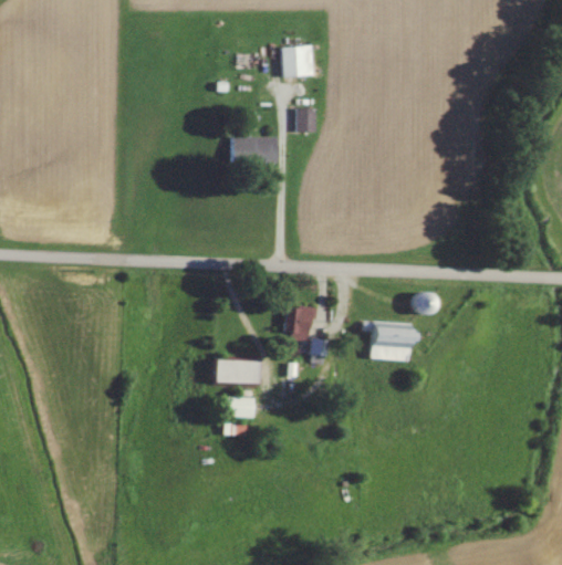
[(282,46),(284,76),(314,74),(312,45),(282,46)]
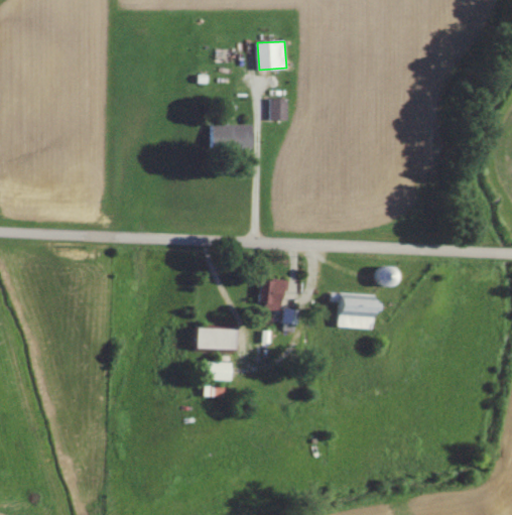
[(270,119),(287,120),(288,98),(271,98),(270,119)]
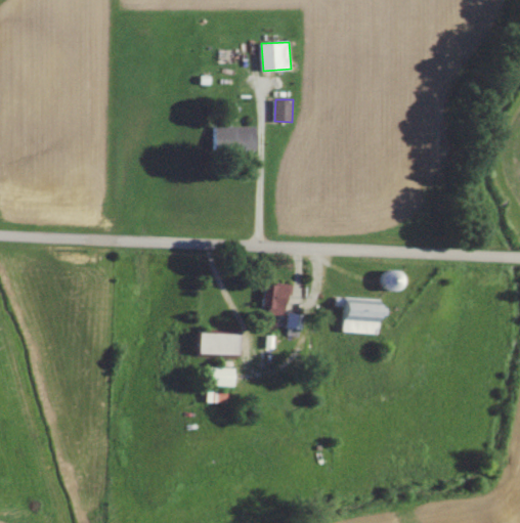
[(257,127),(230,127),(231,151),(257,150),(257,127)]
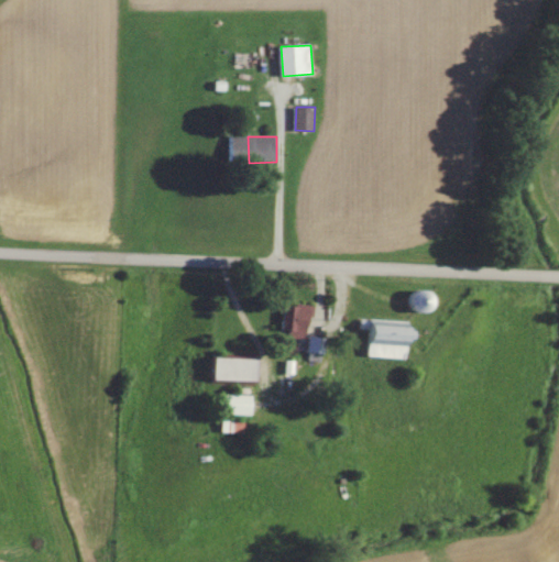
[(430,290),(410,290),(410,311),(431,311),(430,290)]
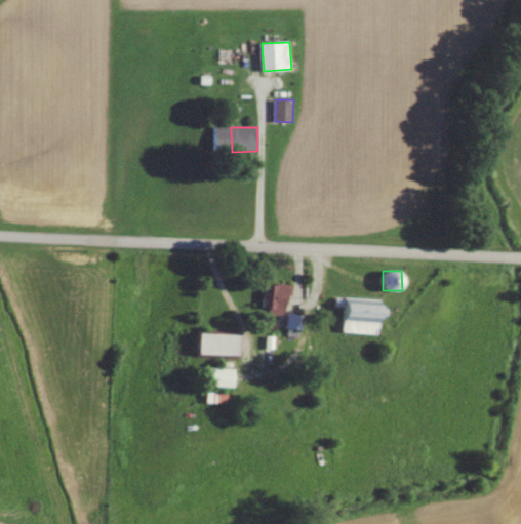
[(264,308),(271,308),(270,316),(288,317),(290,285),(265,284),(264,308)]
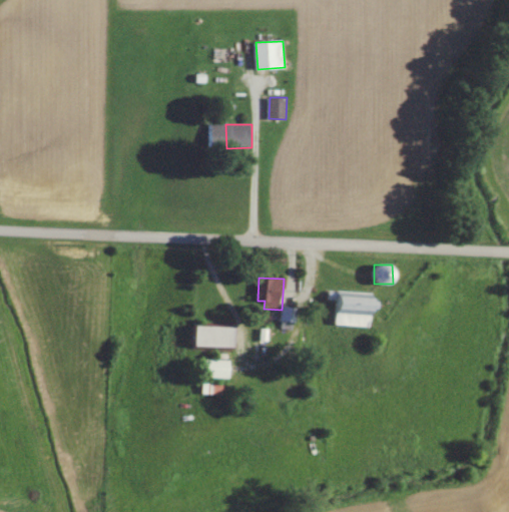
[(370,327),(371,293),(336,291),(335,326),(370,327)]
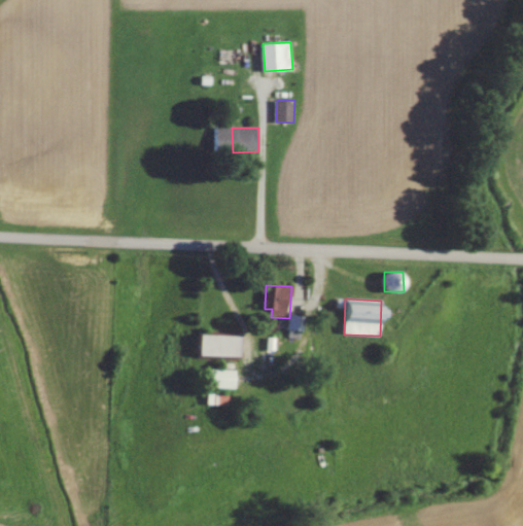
[(305,316),(291,315),(288,340),(302,342),(305,316)]
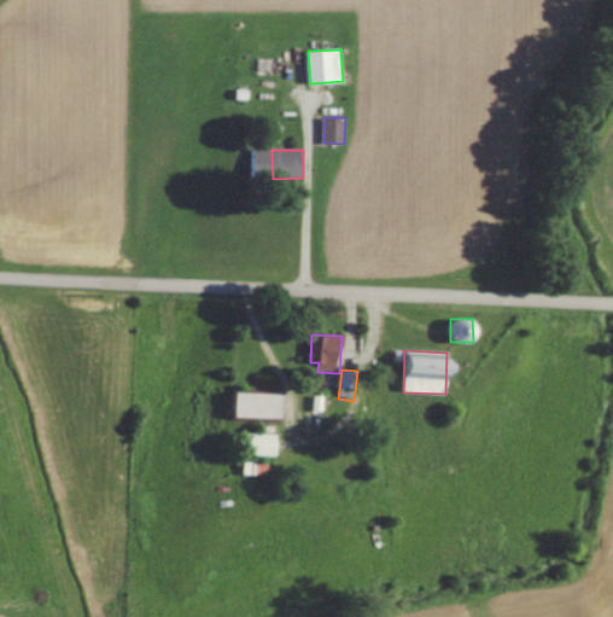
[(233,417),(282,418),(282,394),(234,393),(233,417)]
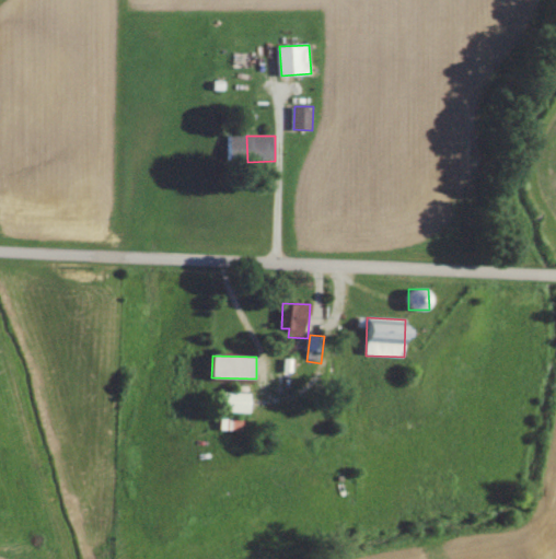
[(226,411),(250,412),(251,393),(227,392),(226,411)]
